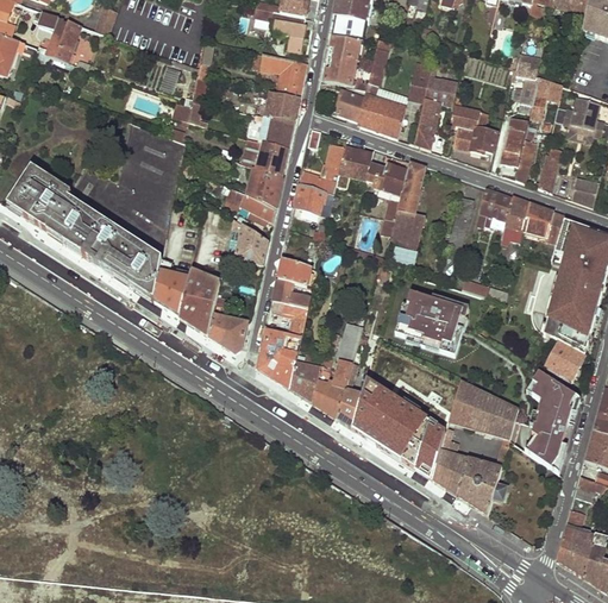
[(0,31),(12,37),(14,29),(13,29),(5,26),(14,0),(0,0),(0,31)]
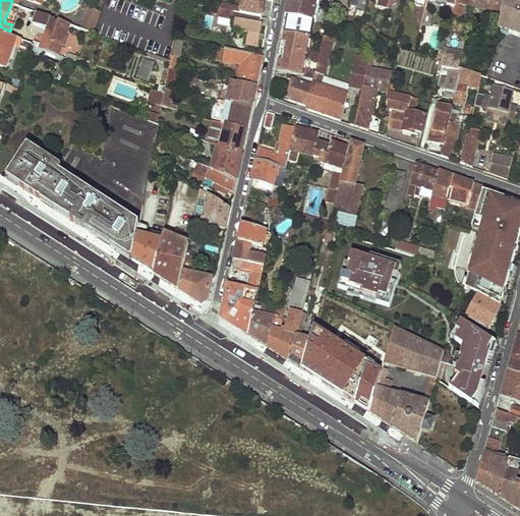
[(12,0),(4,22),(11,24),(19,2),(16,1),(14,0),(12,0)]
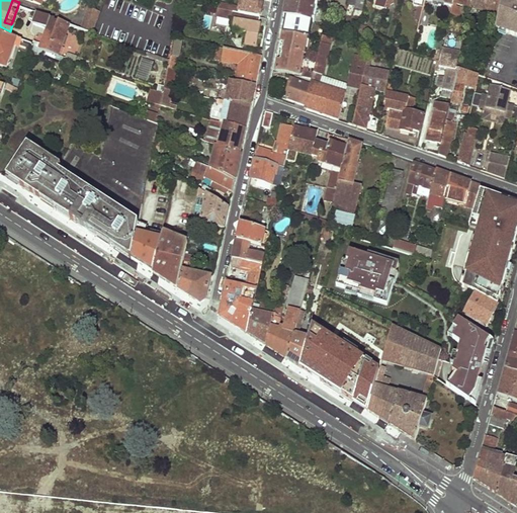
[(240,0),(239,3),(229,1),(227,7),(242,10),(258,13),(260,4),(257,3),(257,0),(243,0),(240,0)]
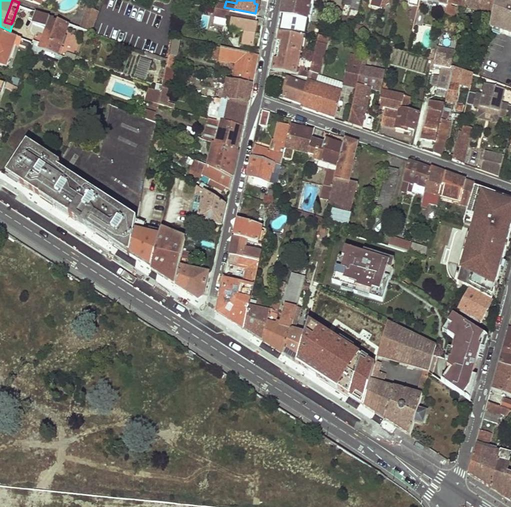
[(281,0),(279,13),(282,13),(308,18),(309,19),(312,0),(281,0)]
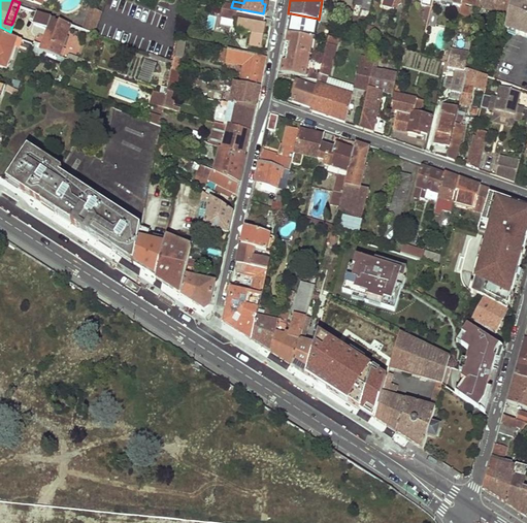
[(461,0),(460,3),(458,14),(465,17),(467,5),(463,4),(464,0),(479,4),(480,0),(461,0)]
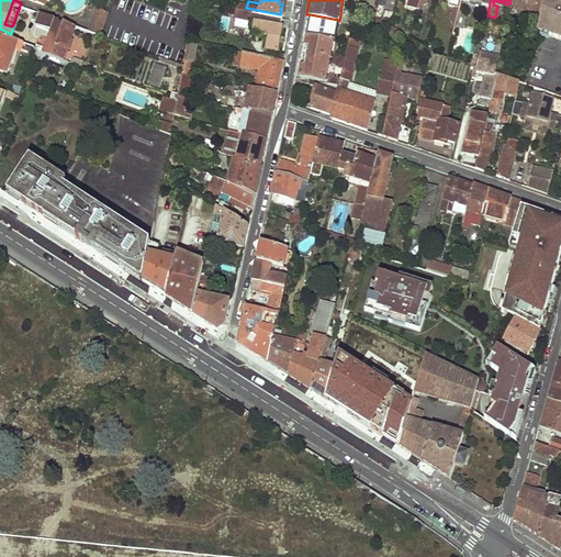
[(511,0),(509,4),(528,9),(526,14),(539,18),(542,0),(511,0)]
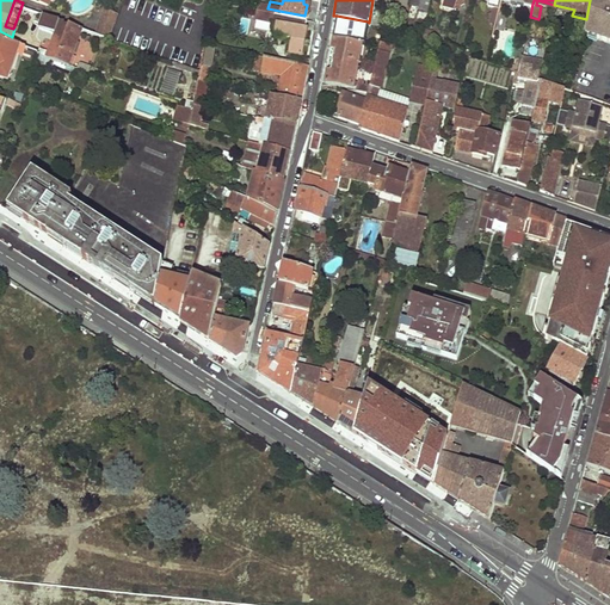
[(590,0),(586,19),(584,31),(609,41),(609,39),(609,0),(590,0)]
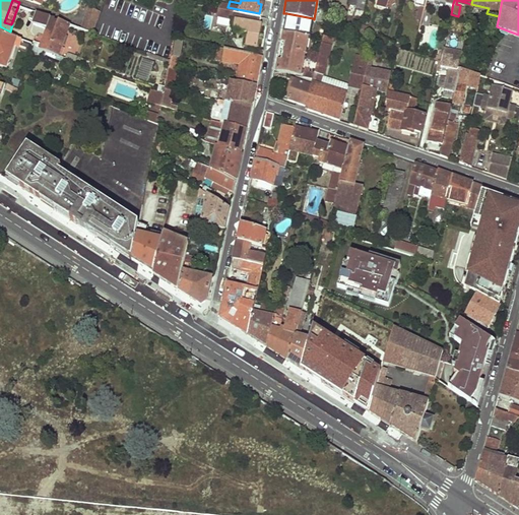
[(88,2),(80,24),(94,29),(102,7),(88,2)]
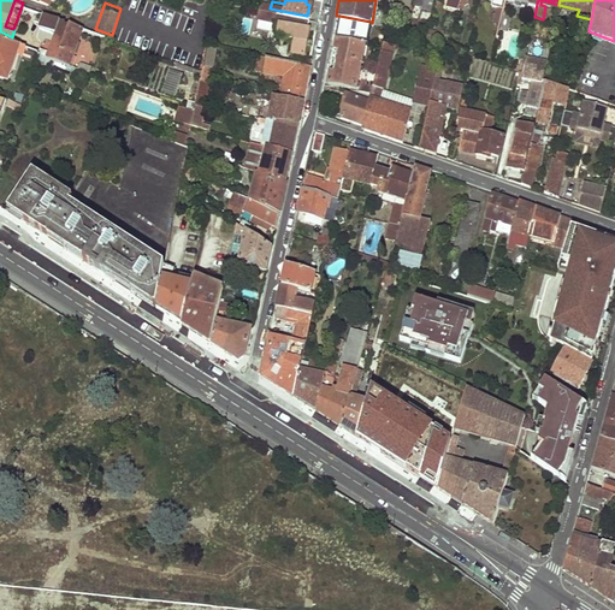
[(495,5),(491,19),(498,22),(502,6),(495,5)]
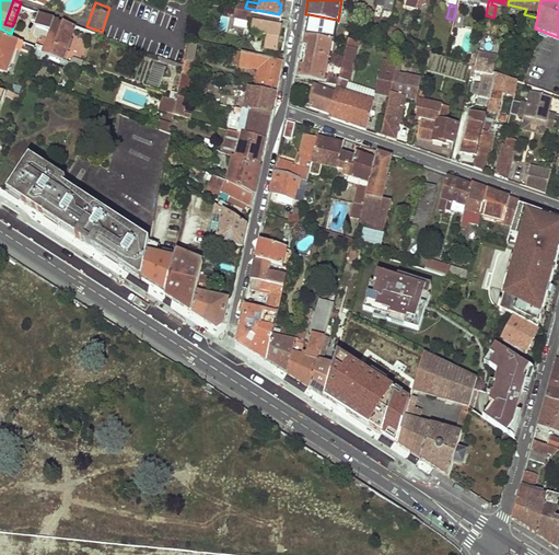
[(51,27),(44,49),(62,56),(76,22),(35,7),(33,14),(36,15),(35,21),(51,27)]
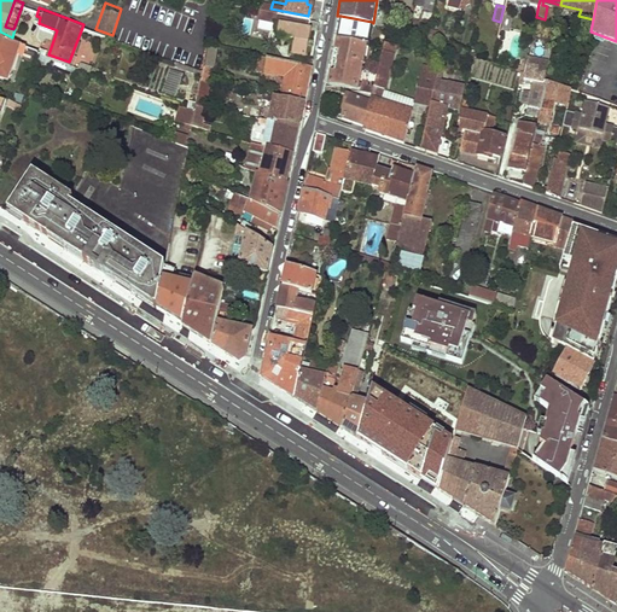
[(278,27),(277,35),(291,38),(289,50),(303,52),(309,25),(307,25),(308,16),(289,12),(287,22),(274,19),(273,25),(278,27)]
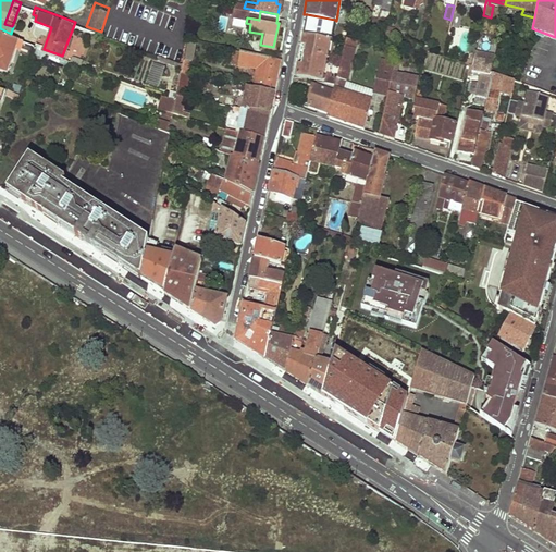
[(307,14),(304,31),(332,37),(332,36),(335,20),(307,14)]
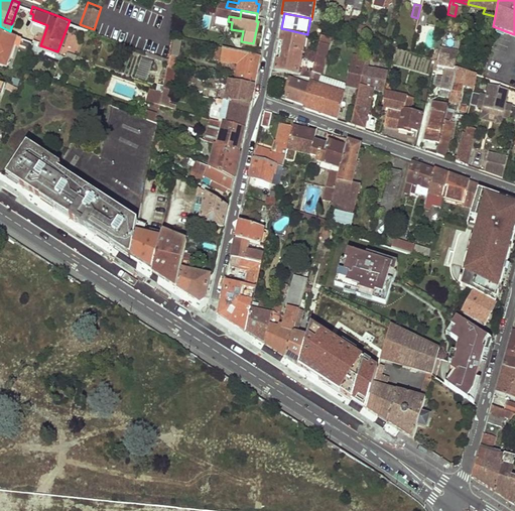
[(334,22),(340,24),(342,17),(335,16),(334,22)]
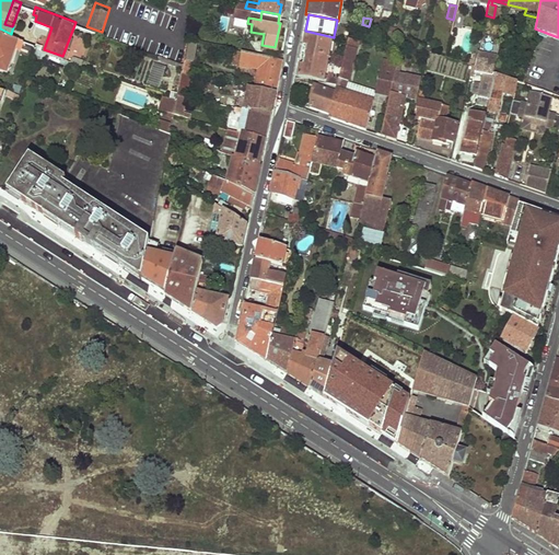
[(0,60),(10,65),(20,37),(11,34),(0,29),(0,60)]
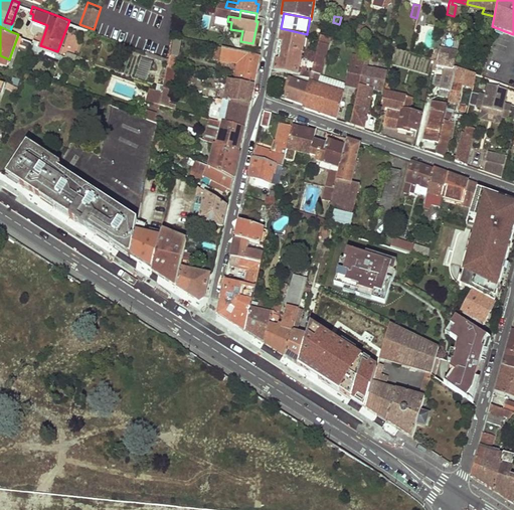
[(281,28),(274,65),(299,70),(303,54),(299,53),(300,48),(303,49),(307,34),(281,28)]
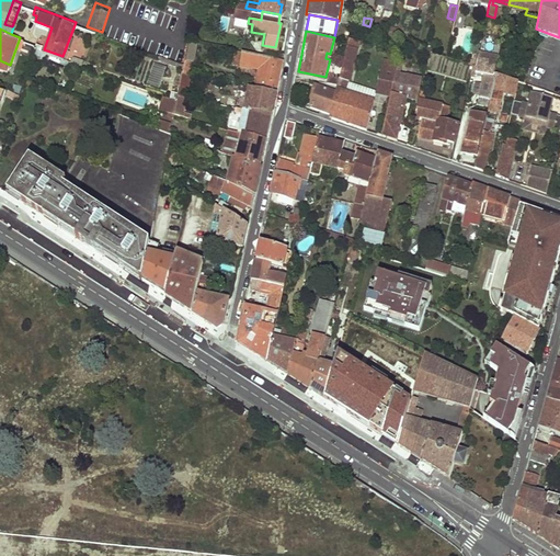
[(335,89),(330,111),(329,114),(366,127),(373,98),(343,89),(346,77),(357,36),(347,34),(346,40),(335,89)]
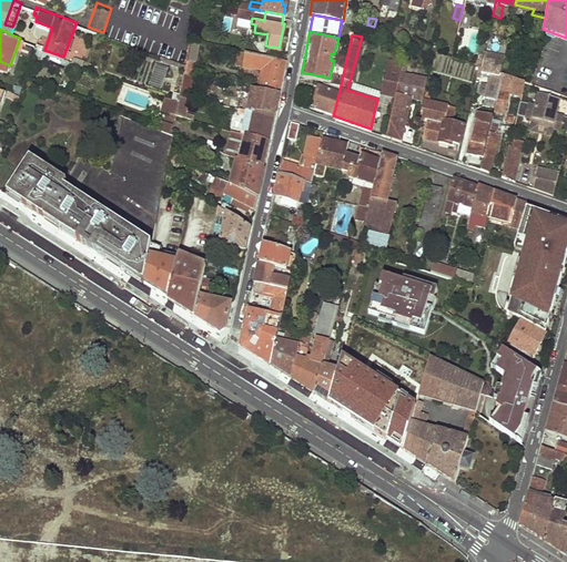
[(190,37),(185,63),(184,71),(192,73),(199,39),(190,37)]
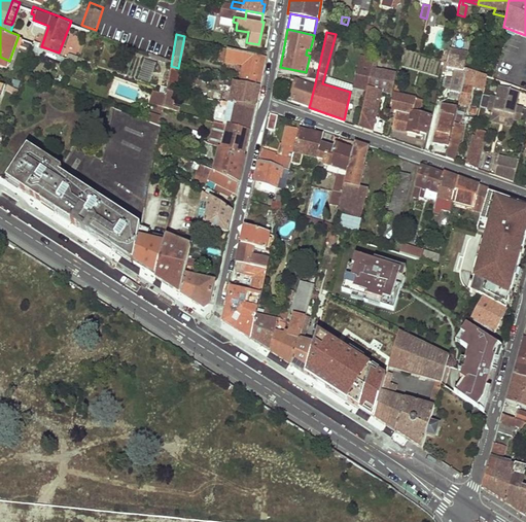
[(241,62),(238,79),(258,83),(265,54),(218,43),(215,57),(241,62)]
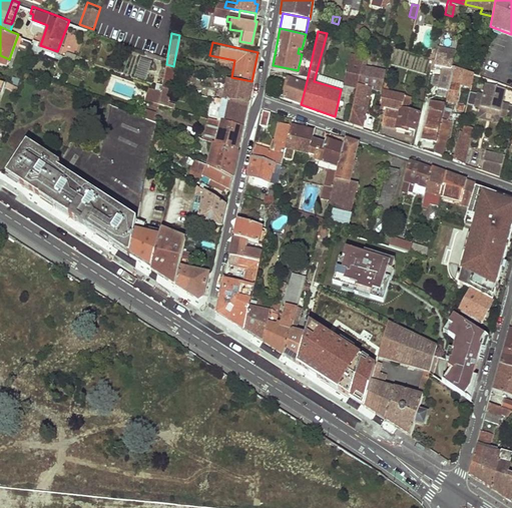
[(444,65),(441,77),(450,80),(454,65),(451,64),(454,53),(436,49),(433,62),(444,65)]
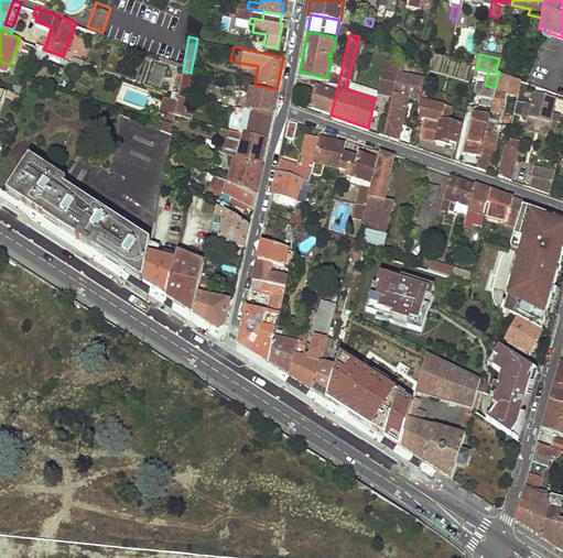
[(383,56),(379,74),(396,77),(398,70),(400,61),(383,56)]
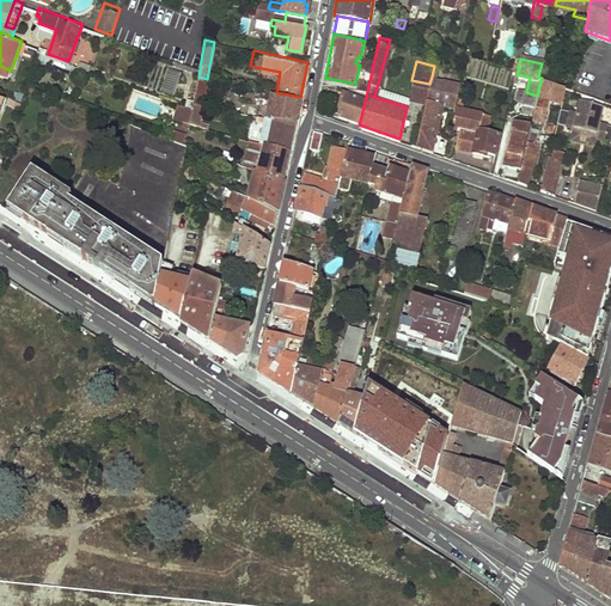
[(159,87),(173,90),(179,66),(164,62),(159,87)]
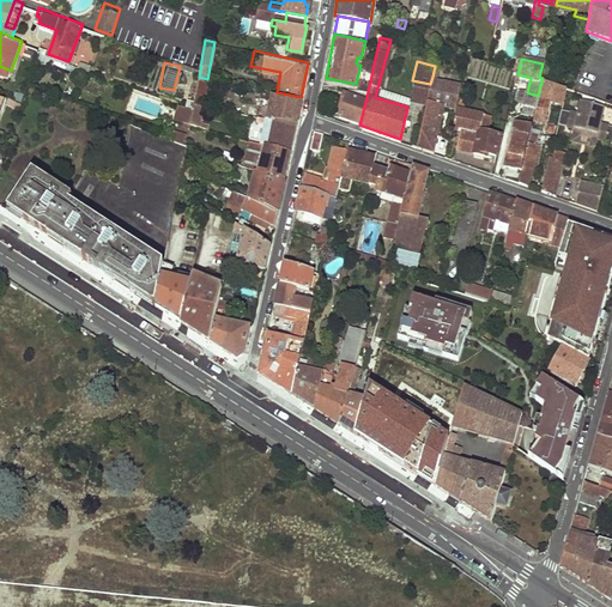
[(199,77),(194,101),(201,102),(204,103),(207,79),(199,77)]
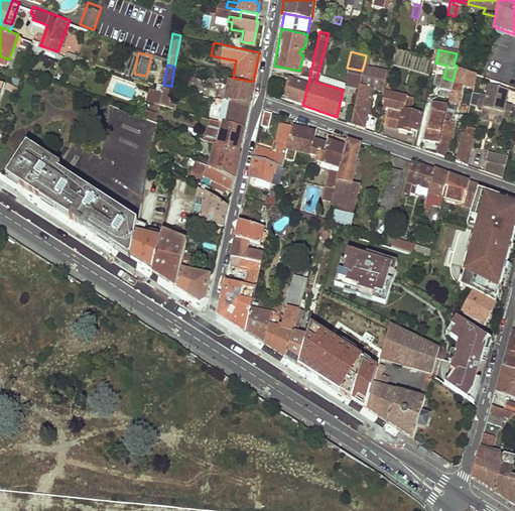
[(359,83),(351,121),(364,126),(373,88),(382,90),(387,70),(374,67),(373,68),(364,65),(362,71),(359,83)]
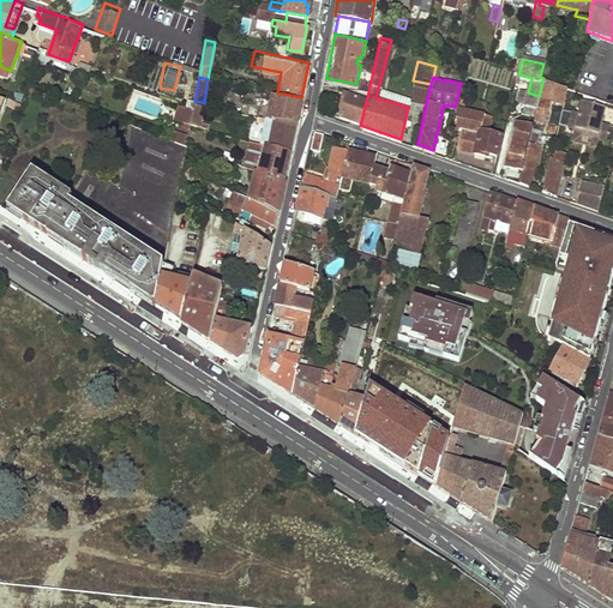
[(463,78),(457,106),(464,107),(472,80),(463,78)]
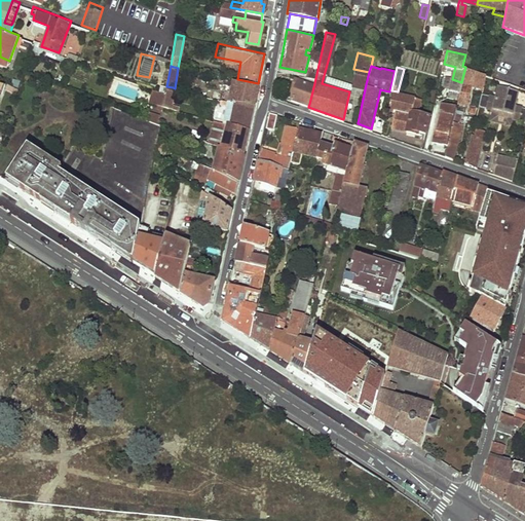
[(465,67),(461,82),(459,90),(467,92),(470,81),(483,85),(485,74),(465,67)]
